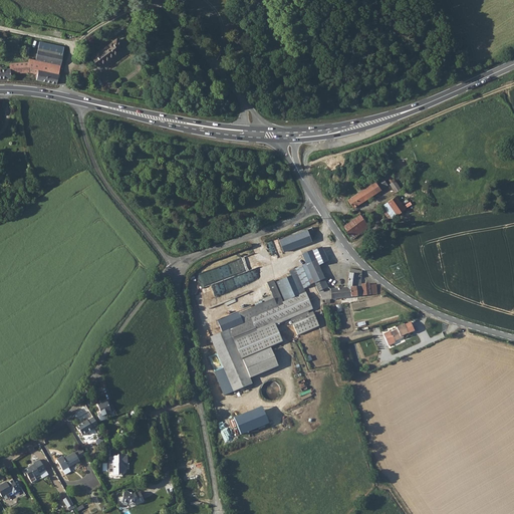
[(117,41),(92,59),(98,67),(123,49),(117,41)]
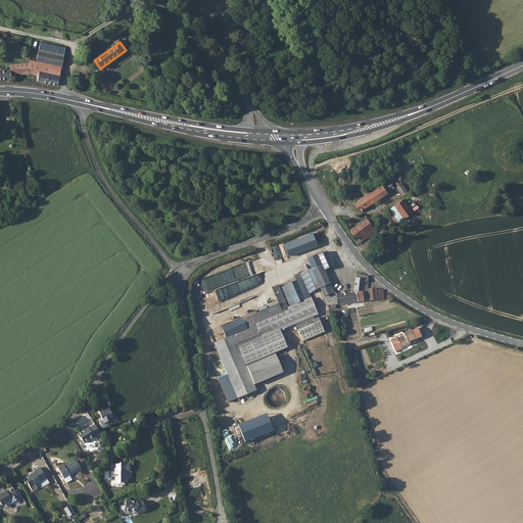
[(41,43),(37,62),(52,65),(62,68),(66,49),(41,43)]
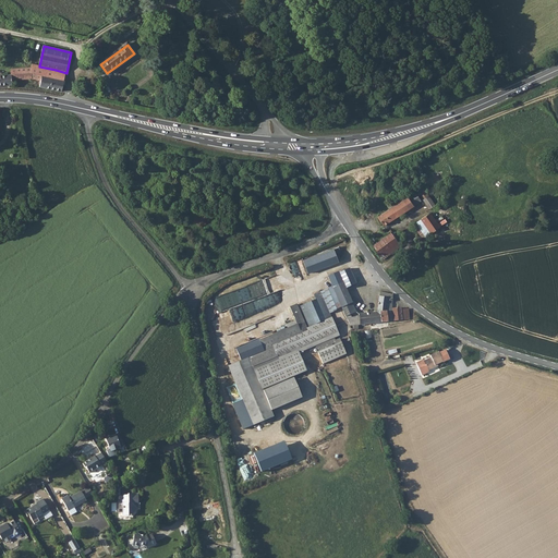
[(32,64),(32,69),(33,80),(41,81),(40,87),(62,92),(67,73),(56,70),(39,67),(32,64)]
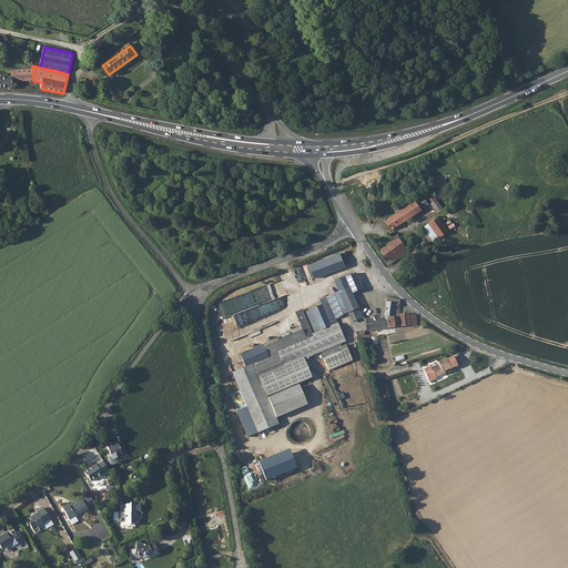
[(12,77),(0,77),(0,87),(13,87),(12,82),(33,81),(32,70),(11,71),(12,77)]
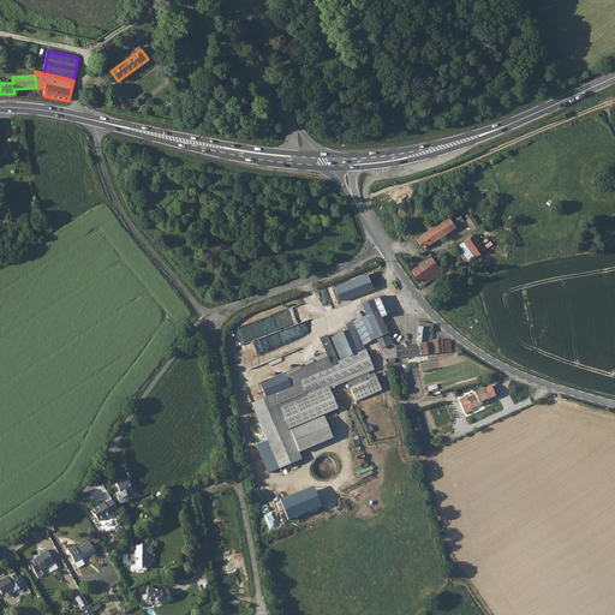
[(416,238),(422,248),(424,246),(463,221),(460,216),(464,213),(467,219),(465,220),(472,230),(478,226),(472,215),(466,206),(457,212),(448,216),(446,213),(424,226),(428,231),(416,238)]
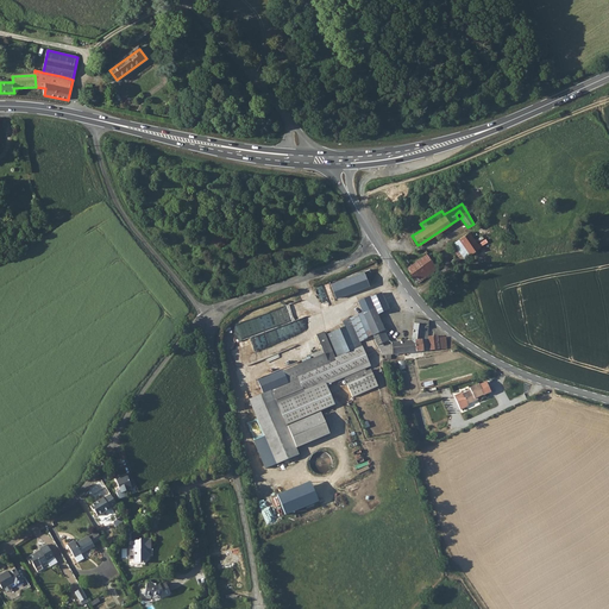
[(450,245),(459,259),(479,246),(469,231),(450,245)]
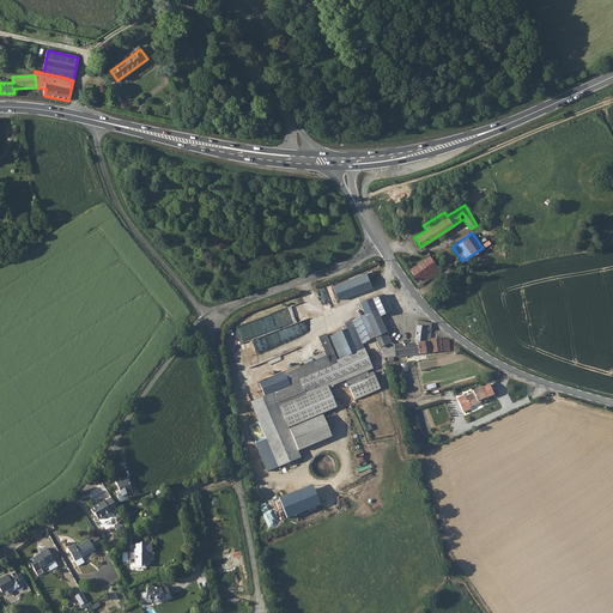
[(429,255),(408,269),(419,285),(439,271),(432,259),(429,255)]
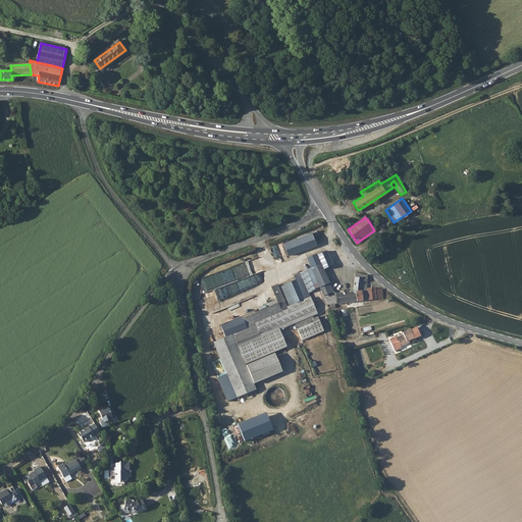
[(324,231),(289,247),(294,259),(324,245),(329,244),(324,231)]
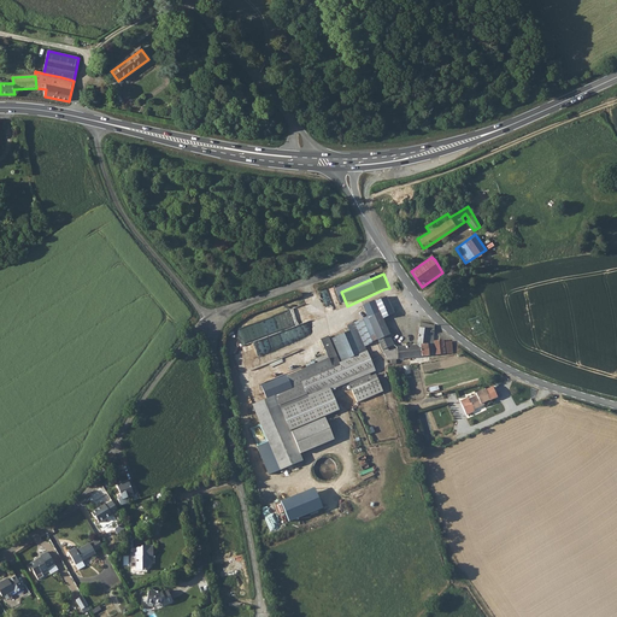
[(393,313),(386,297),(374,301),(377,310),(382,318),(393,313)]
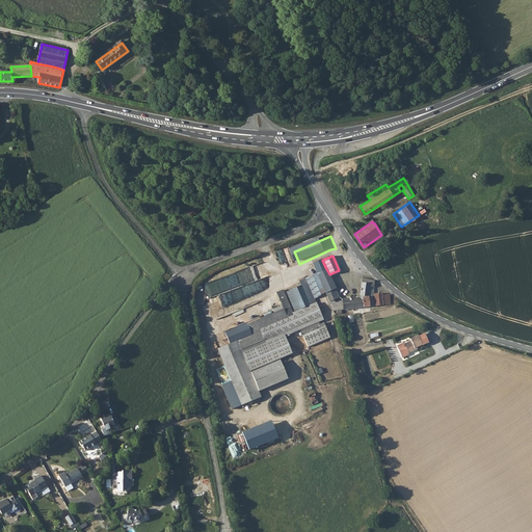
[(321,258),(312,262),(316,272),(325,267),(322,260),(321,258)]
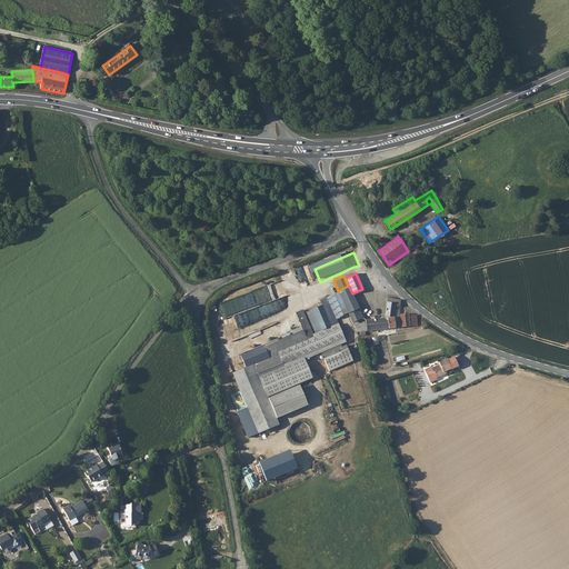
[(352,293),(348,286),(338,291),(342,302),(348,312),(351,321),(362,317),(359,310),(361,309),(359,303),(357,305),(352,293)]
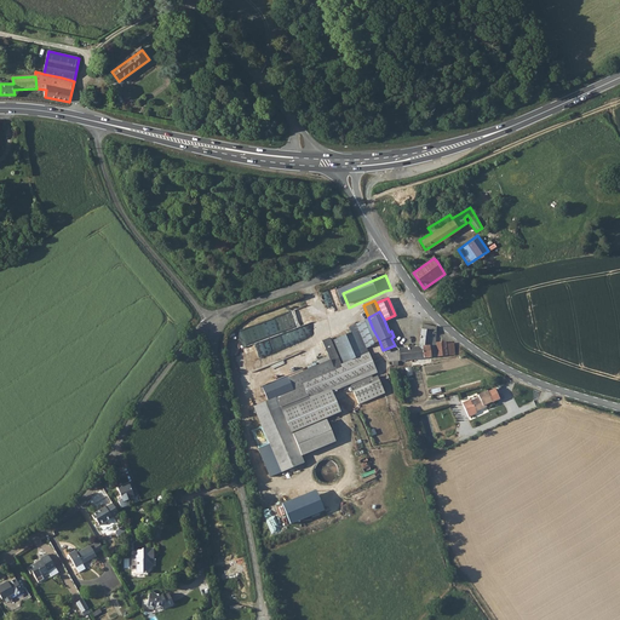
[(478,337),(491,333),(484,316),(472,321),(478,337)]
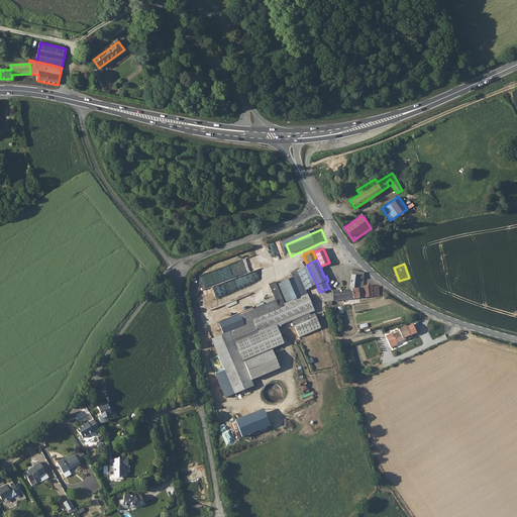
[(307,265),(300,269),(304,278),(311,275),(307,265)]
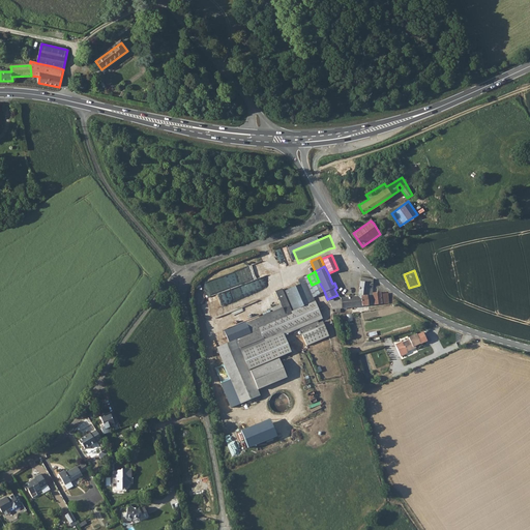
[(312,285),(307,275),(297,281),(298,285),(282,291),(291,313),(307,306),(315,303),(312,296),(316,294),(312,285)]
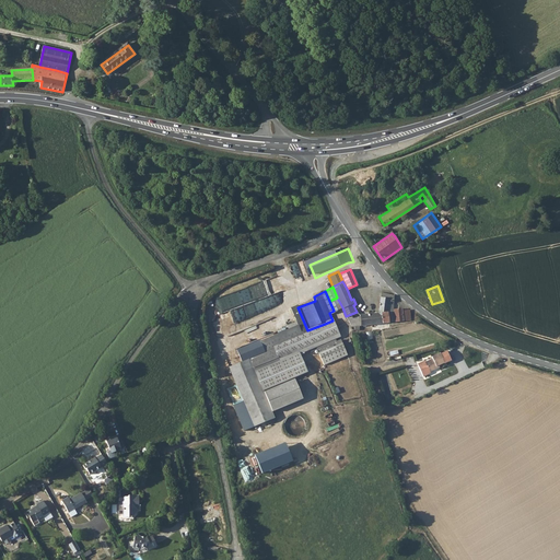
[(360,316),(347,319),(351,326),(354,326),(354,329),(359,329),(359,325),(361,325),(410,319),(409,308),(403,310),(401,307),(393,308),(394,295),(381,292),(378,312),(360,314),(360,316)]
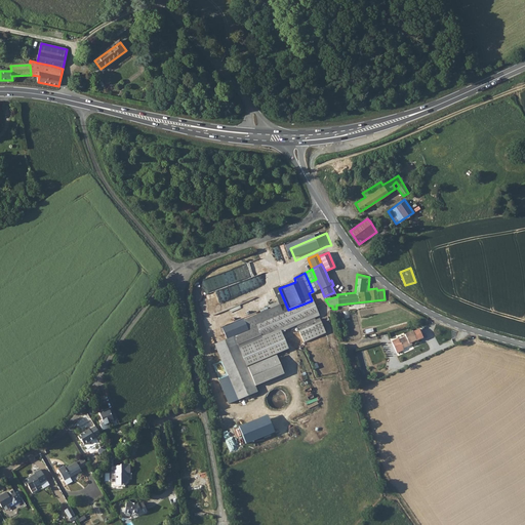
[(309,282),(313,291),(319,289),(321,288),(316,279),(309,282)]
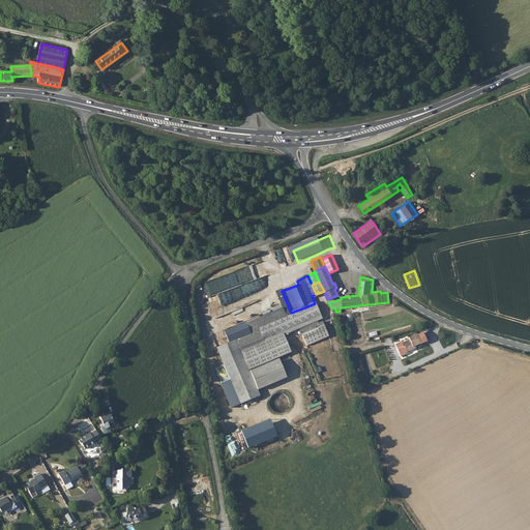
[(281,288),(275,291),(277,297),(275,298),(280,307),(282,306),(285,315),(291,313),(282,291),(281,288)]
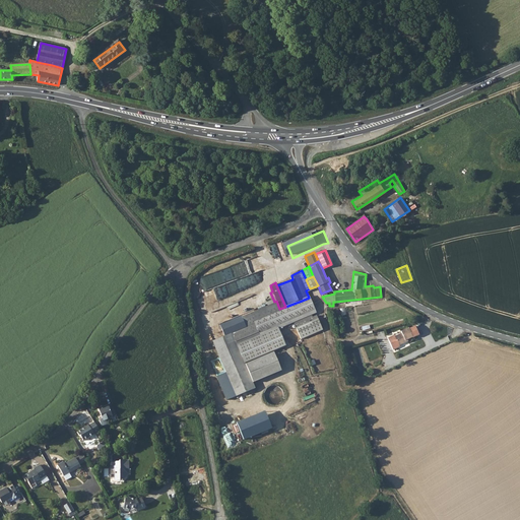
[(230,331),(222,334),(210,339),(235,395),(254,387),(243,362),(284,344),(277,328),(293,322),(309,315),(314,313),(309,298),(302,301),(285,307),(279,309),(276,301),(274,302),(273,303),(277,311),(253,320),(257,331),(234,340),(230,331)]
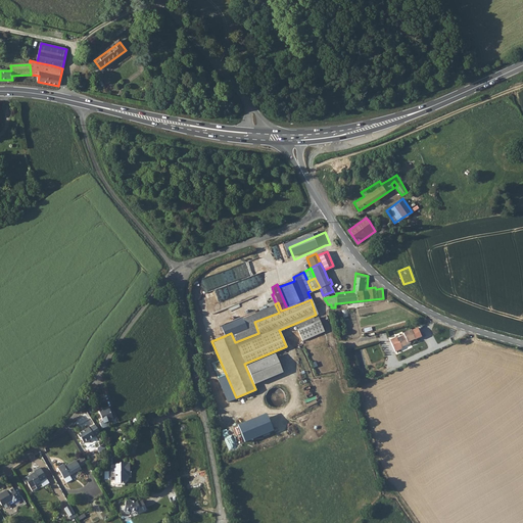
[(222,319),(252,313),(250,303),(220,310),(222,319)]
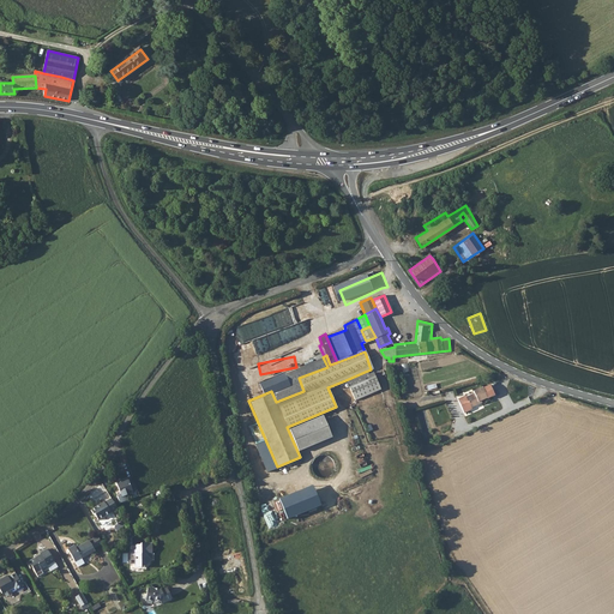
[(323,357),(295,368),(299,378),(327,367),(323,357)]
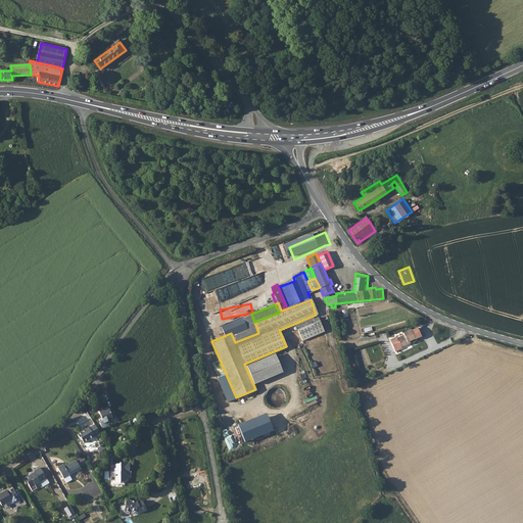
[(254,322),(251,314),(242,318),(241,317),(220,326),(224,336),(231,333),(235,342),(258,333),(254,322)]
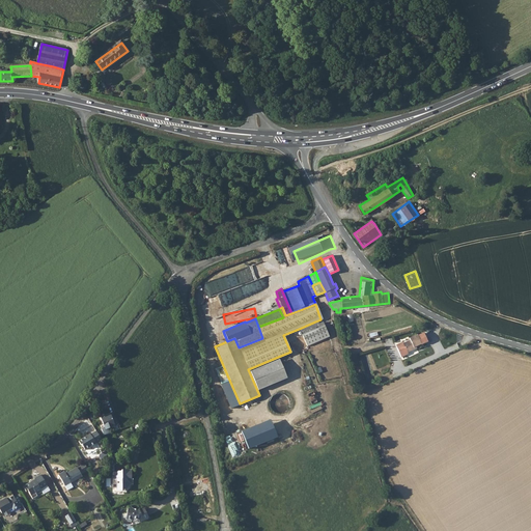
[(315,322),(299,329),(302,338),(325,330),(323,322),(316,324),(315,322)]
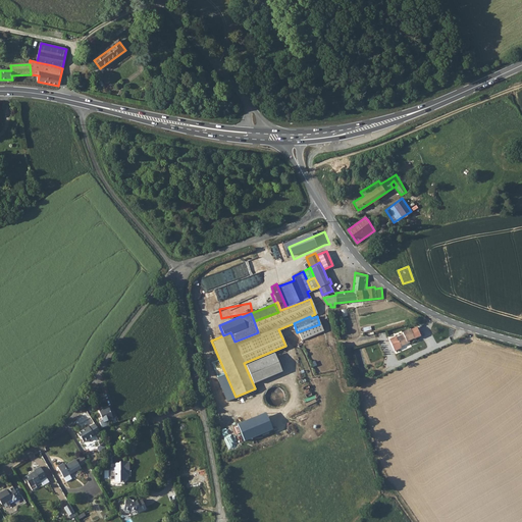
[(396,334),(388,337),(395,350),(401,347),(401,346),(409,342),(408,341),(413,337),(414,337),(420,334),(415,325),(410,327),(403,330),(404,332),(397,335),(396,334)]
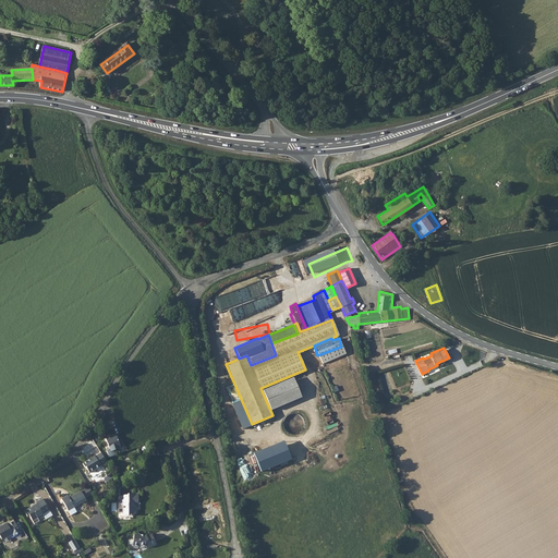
[(293,378),(263,391),(271,411),(302,398),(293,378)]
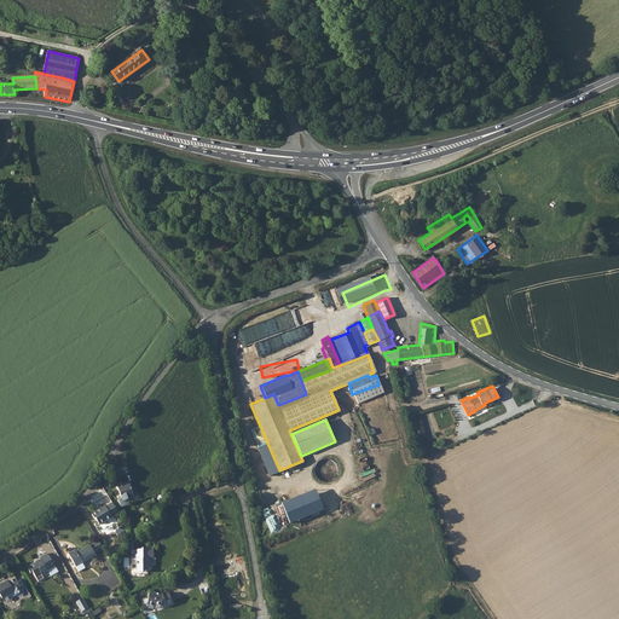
[(128,481),(116,486),(122,499),(126,497),(127,499),(134,496),(128,481)]
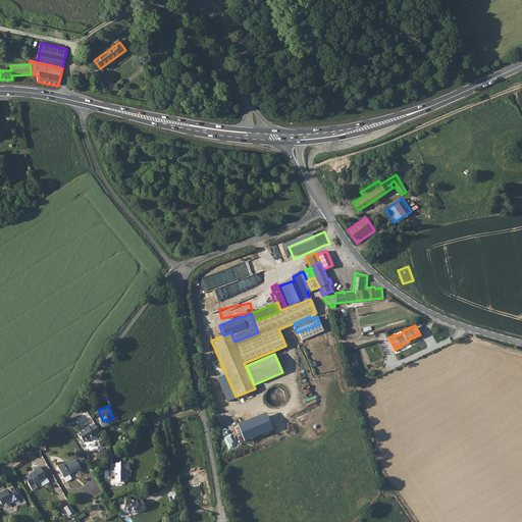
[(273,433),(266,416),(239,426),(246,444),(273,433)]
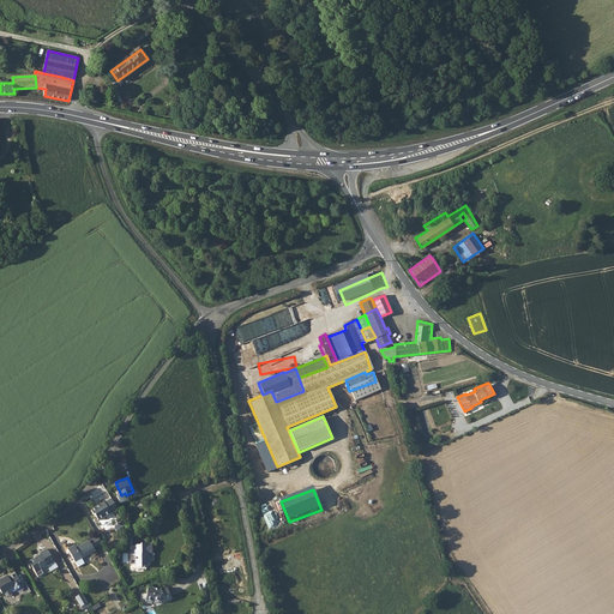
[(116,509),(110,499),(104,503),(103,501),(100,504),(100,505),(90,511),(92,516),(94,515),(97,521),(116,509)]
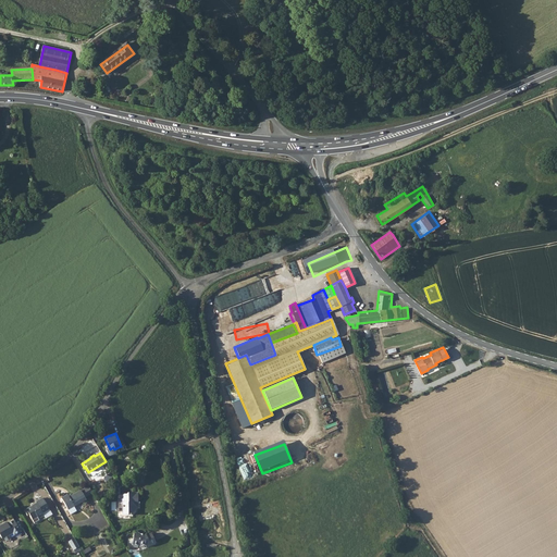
[(61,498),(67,510),(73,507),(86,499),(86,498),(93,494),(88,486),(70,497),(67,495),(61,498)]
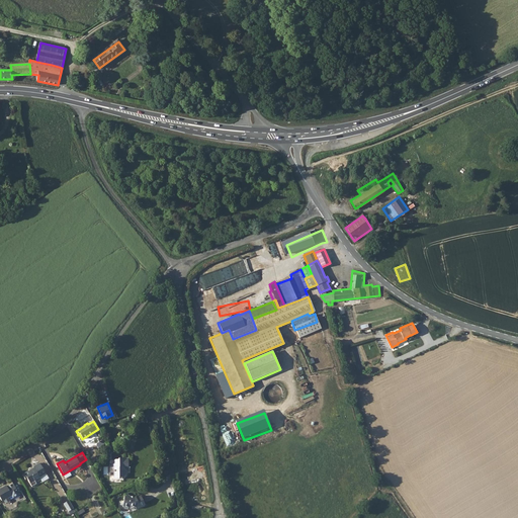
[(119,459),(111,459),(111,467),(114,467),(114,479),(121,479),(127,472),(127,467),(128,467),(128,458),(119,458),(119,459)]
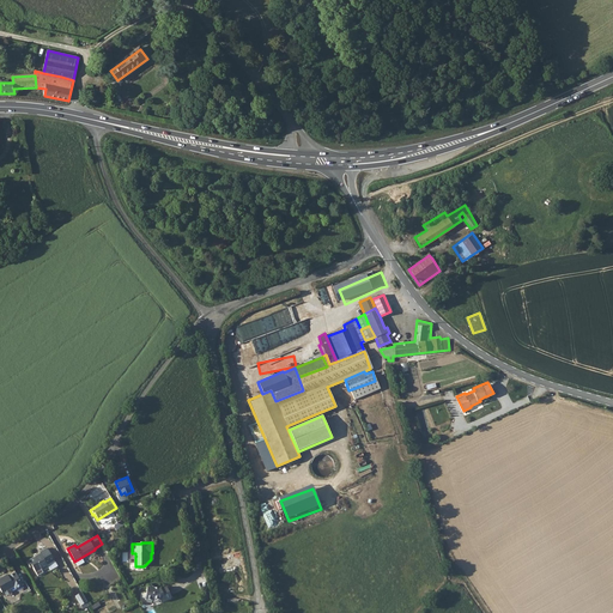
[(40,554),(26,562),(30,568),(32,566),(36,572),(41,570),(42,571),(49,568),(48,565),(55,562),(47,548),(38,552),(40,554)]
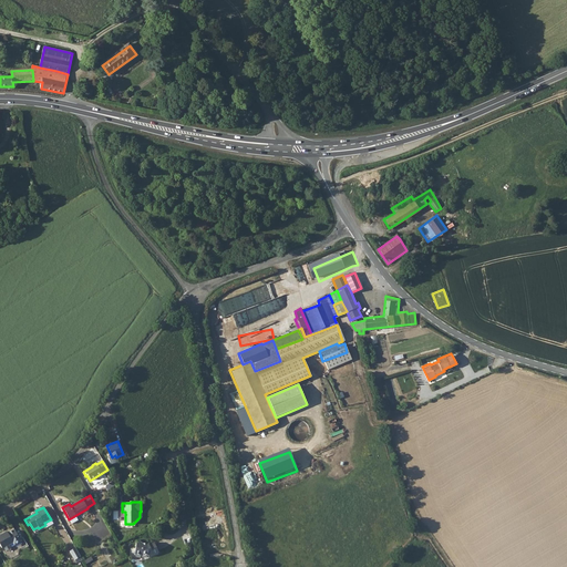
[(51,519),(44,523),(45,525),(48,528),(54,524),(51,519)]
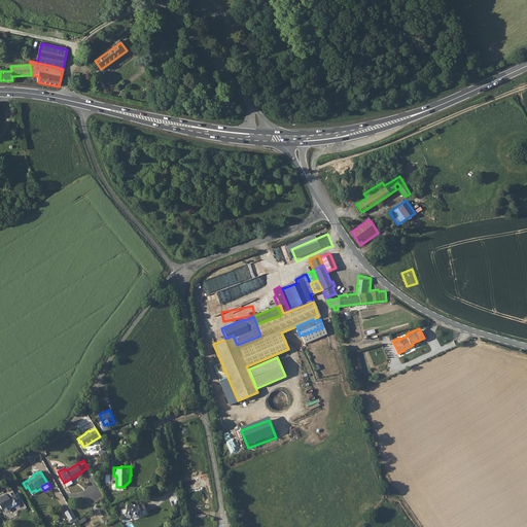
[(388,489),(392,493),(397,488),(393,484),(388,489)]
